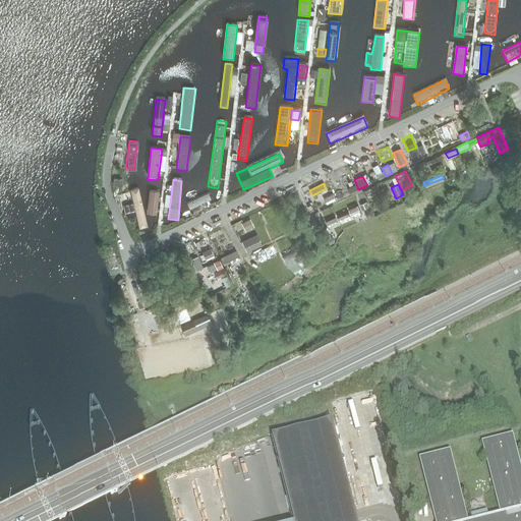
[(355,185),(347,189),(349,193),(357,190),(355,185)]
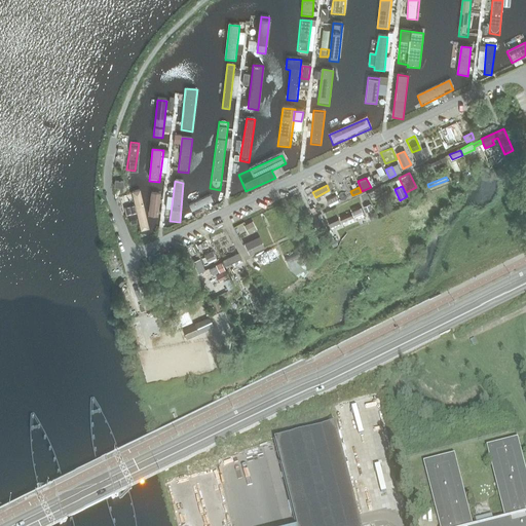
[(139,191),(130,193),(135,214),(137,224),(140,233),(148,231),(139,191)]
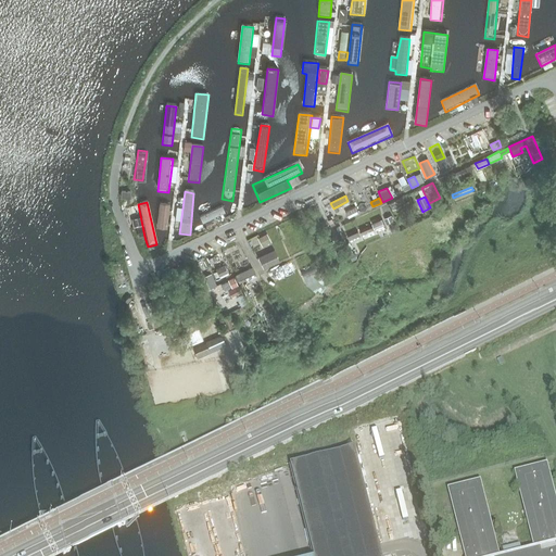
[(171,204),(161,203),(158,230),(167,231),(171,204)]
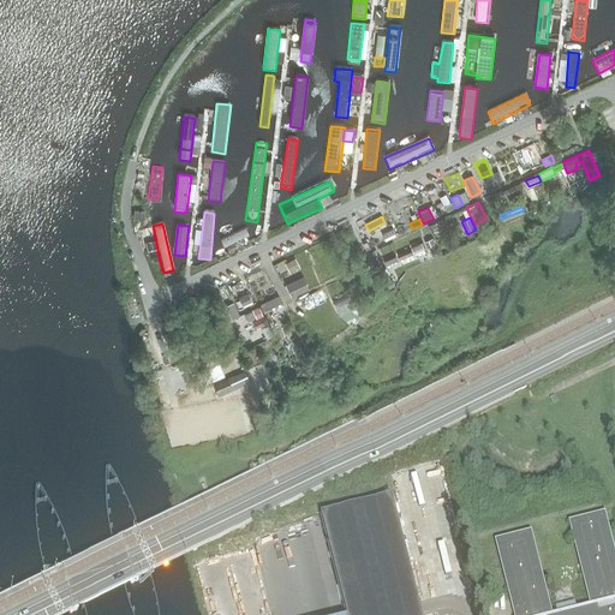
[(245,228),(221,240),(226,252),(250,242),(245,228)]
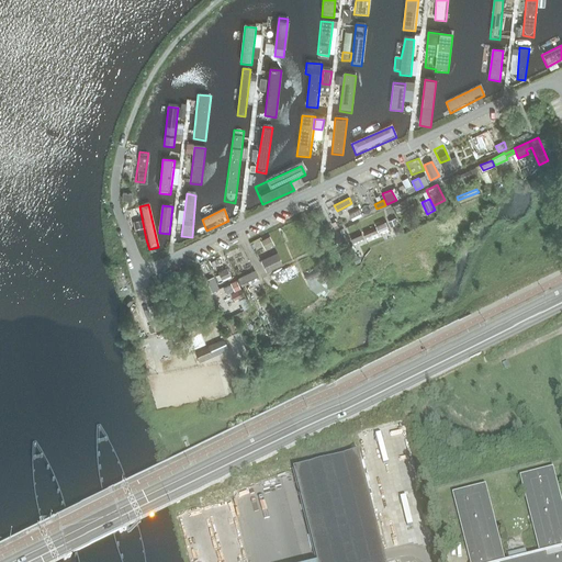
[(361,215),(359,210),(349,214),(352,220),(361,215)]
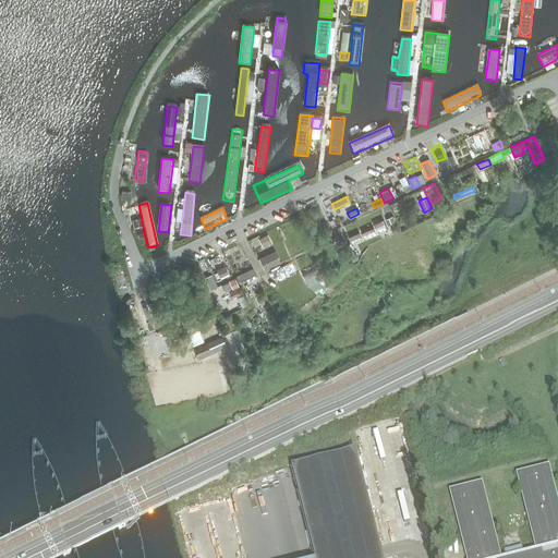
[(310,219),(313,226),(319,222),(316,216),(310,219)]
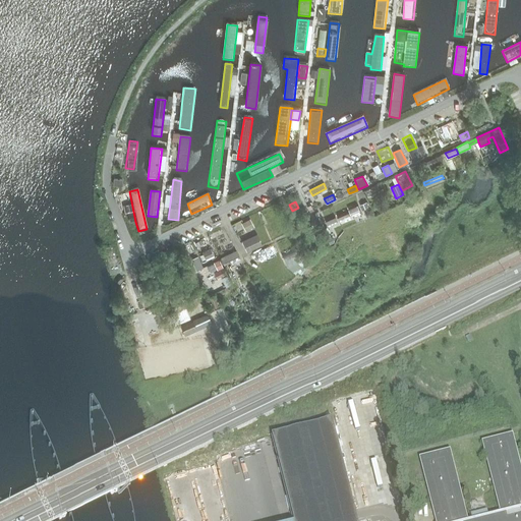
[(359,205),(362,211),(368,208),(366,201),(359,205)]
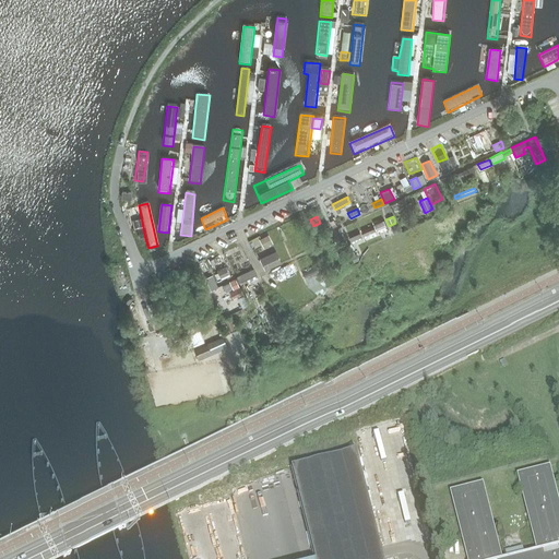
[(383,221),(373,224),(376,229),(377,229),(378,232),(385,228),(385,226),(383,221)]
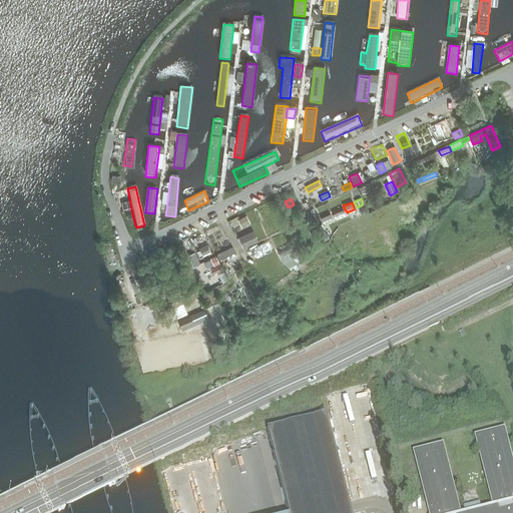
[(338,208),(332,211),(334,216),(340,214),(338,208)]
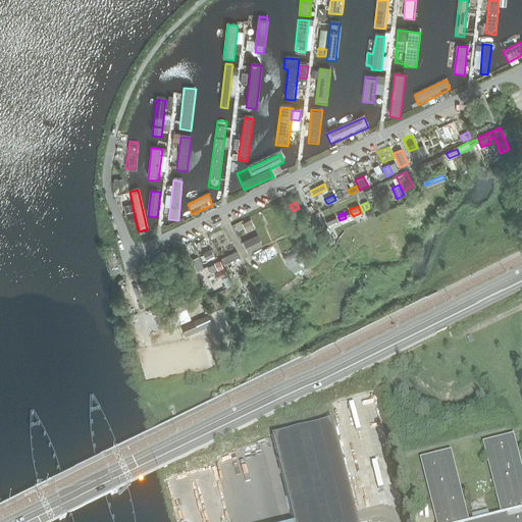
[(251,219),(244,222),(248,230),(255,227),(251,219)]
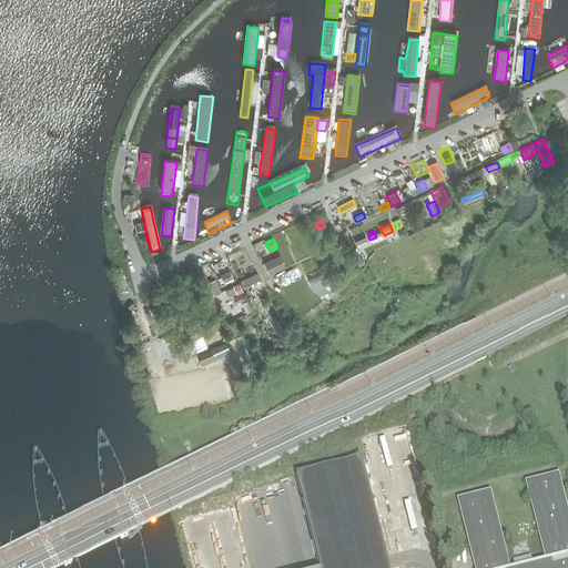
[(280,255),(263,263),(269,275),(285,267),(280,255)]
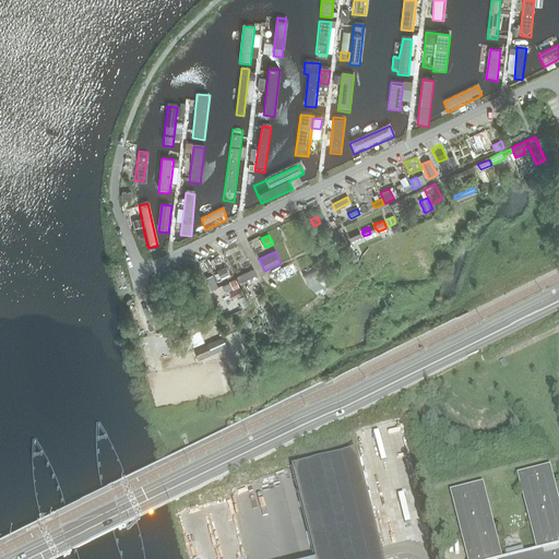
[(318,265),(301,273),(308,288),(318,295),(319,292),(323,295),(329,287),(326,285),(328,283),(324,281),(318,265)]
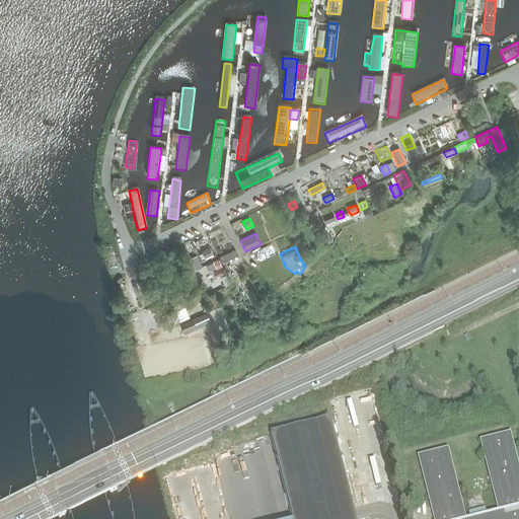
[(210,248),(203,251),(205,257),(213,253),(210,248)]
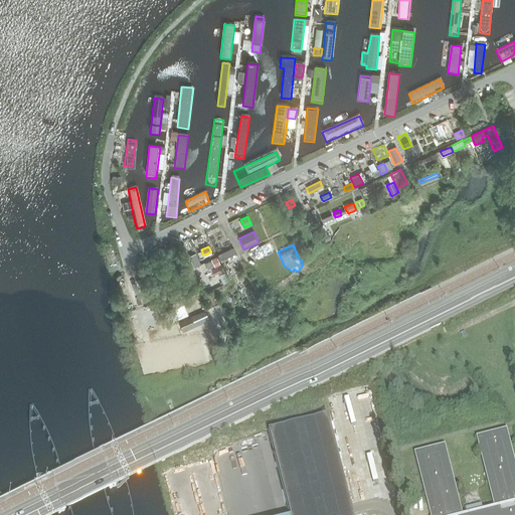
[(233,247),(217,254),(221,263),(236,254),(233,247)]
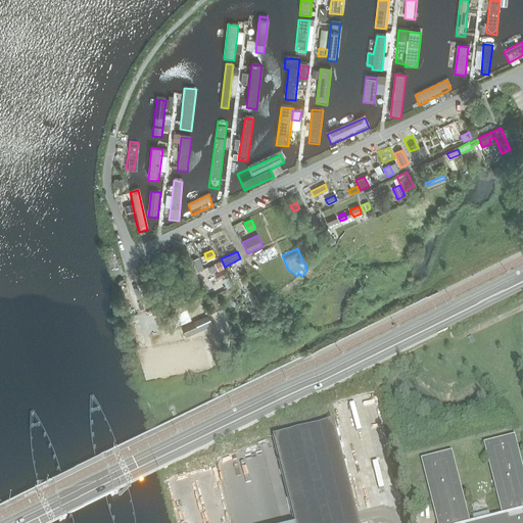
[(192,274),(203,269),(198,257),(192,260),(192,262),(187,264),(192,274)]
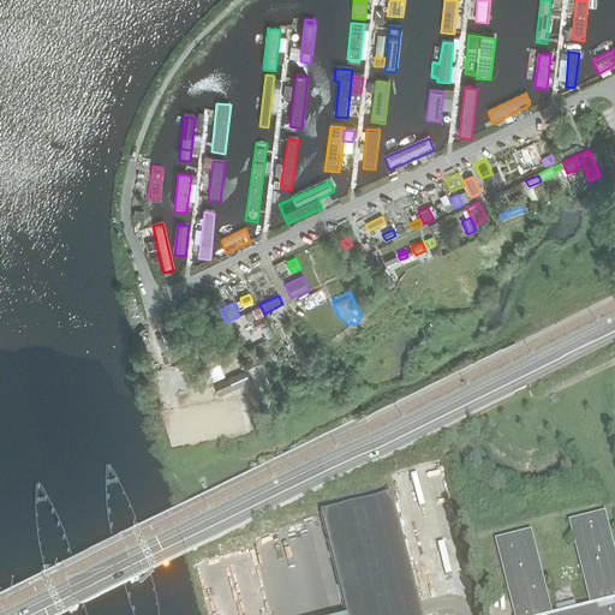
[(252,310),(256,318),(263,316),(258,306),(252,310)]
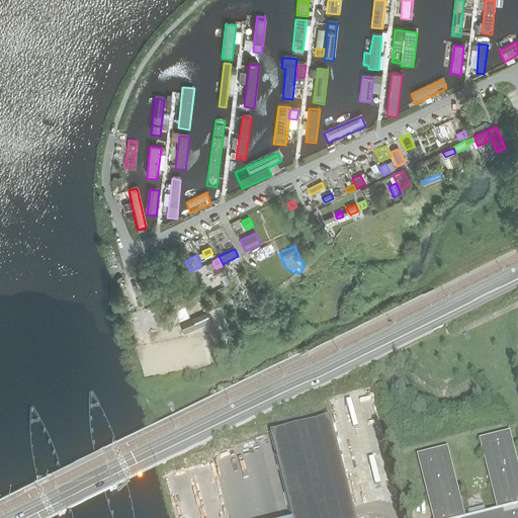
[(179,267),(175,259),(163,264),(167,273),(179,267)]
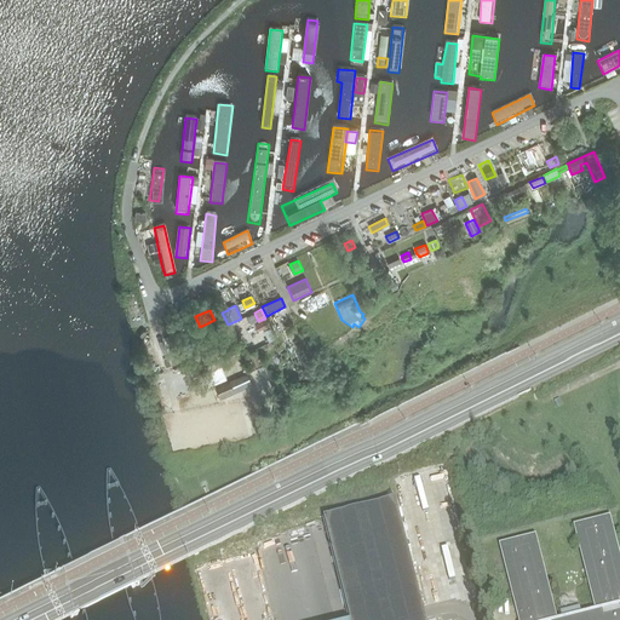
[(258,332),(269,326),(265,319),(254,325),(258,332)]
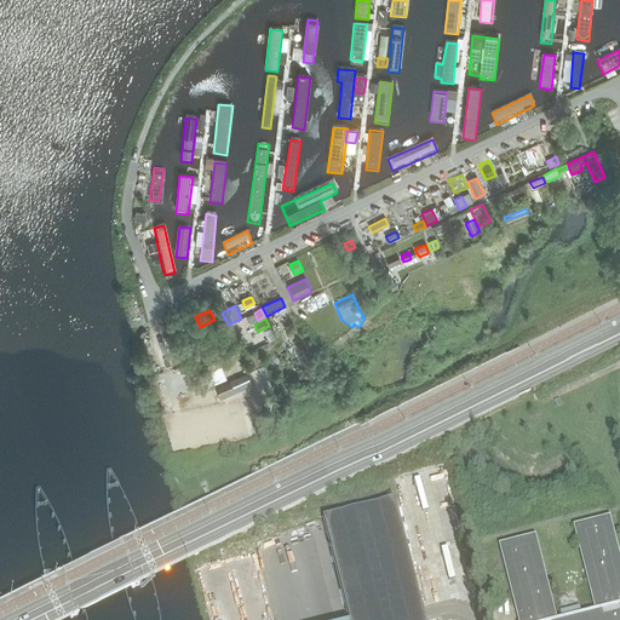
[(263,332),(269,342),(275,339),(269,328),(263,332)]
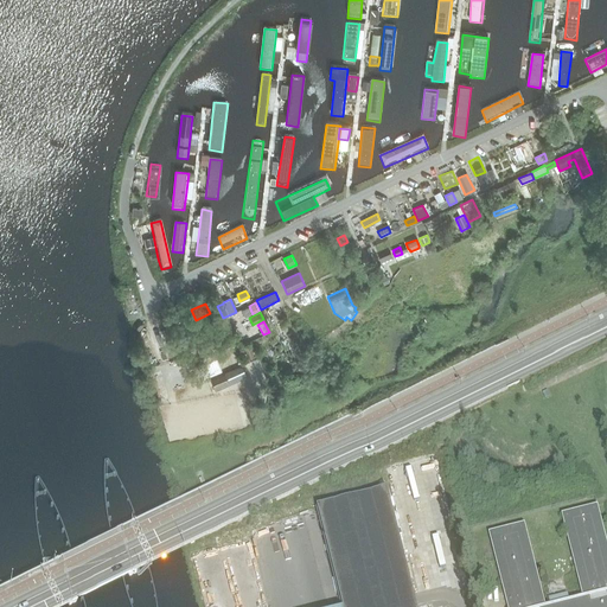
[(251,342),(242,345),(250,363),(259,359),(251,342)]
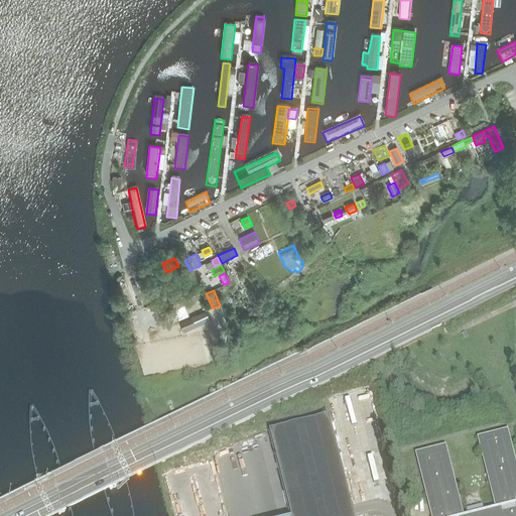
[(165,305),(168,313),(184,306),(180,298),(165,305)]
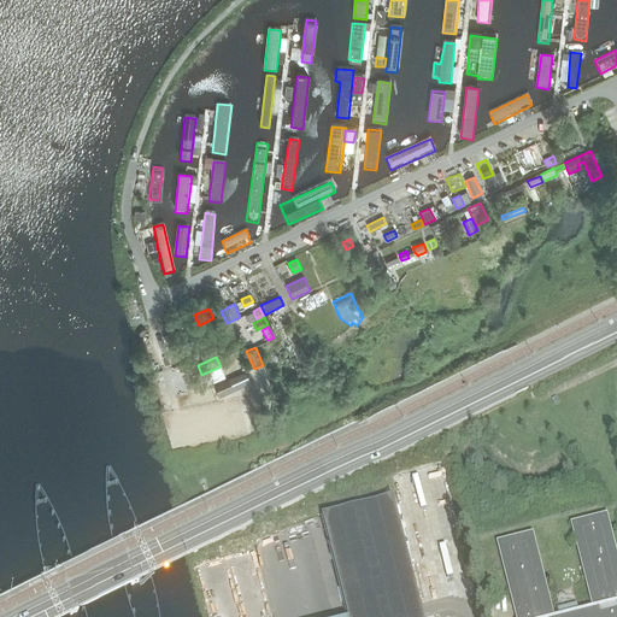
[(219,398),(240,388),(236,378),(215,388),(219,398)]
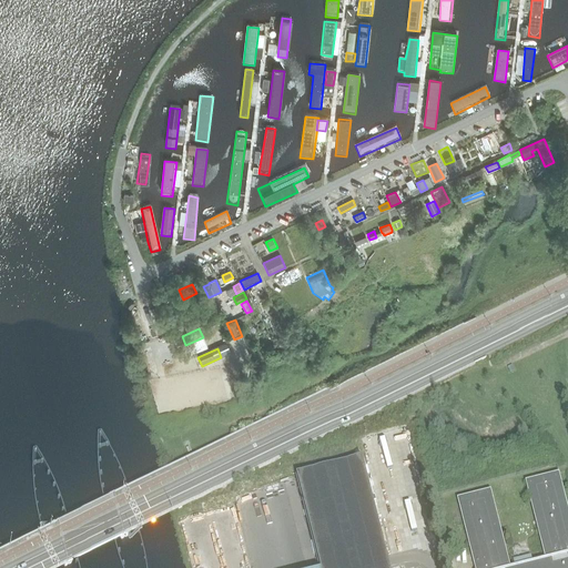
[(320,567),(389,567),(381,533),(367,480),(362,458),(296,475),(300,488),(320,567)]
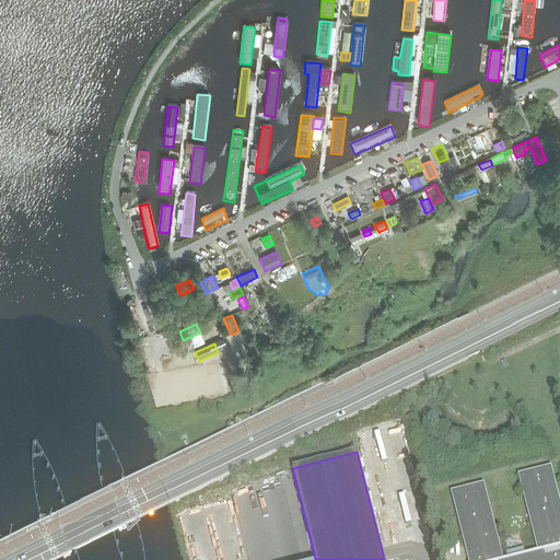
[(451,492),(467,559),(559,559),(559,502),(555,480),(551,467),(550,467),(517,475),(537,552),(525,555),(504,559),(502,559),(487,497),(483,483),(451,492)]
